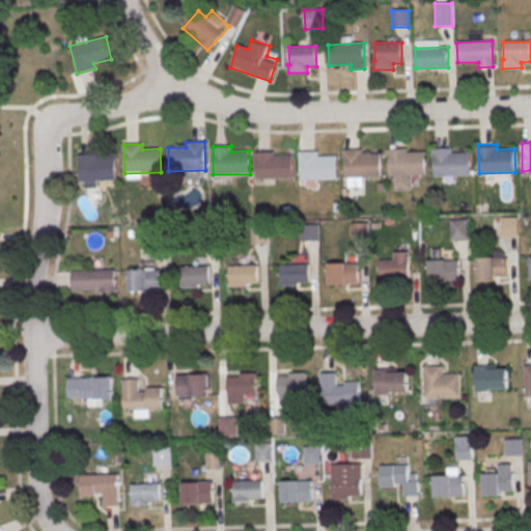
[(389,146),(389,175),(425,174),(425,151),(408,151),(407,146),(389,146)]
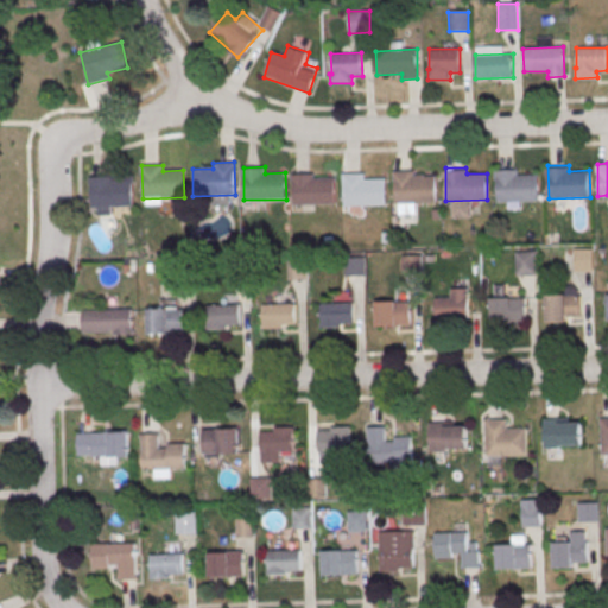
[(498,169),(498,201),(540,200),(539,173),(519,175),(519,168),(498,169)]
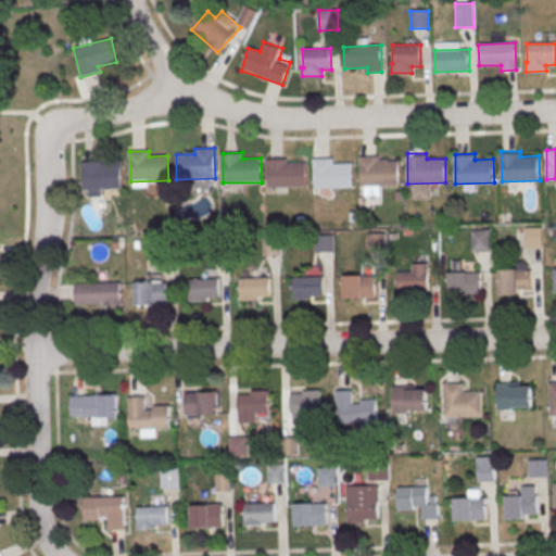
[(361,155),(361,186),(400,185),(399,161),(380,161),(380,155),(361,155)]
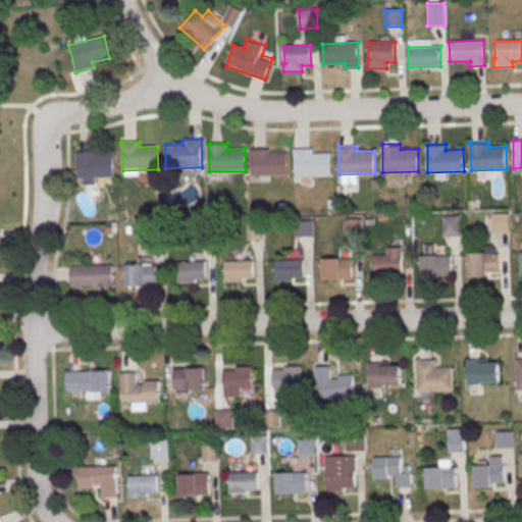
[(295,148),(296,176),(331,175),(331,153),(313,153),(313,148),(295,148)]
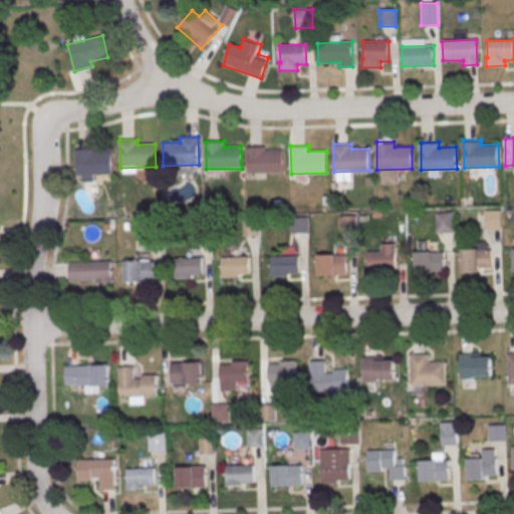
[(248,148),(248,174),(283,173),(283,151),(266,151),(265,147),(248,148)]
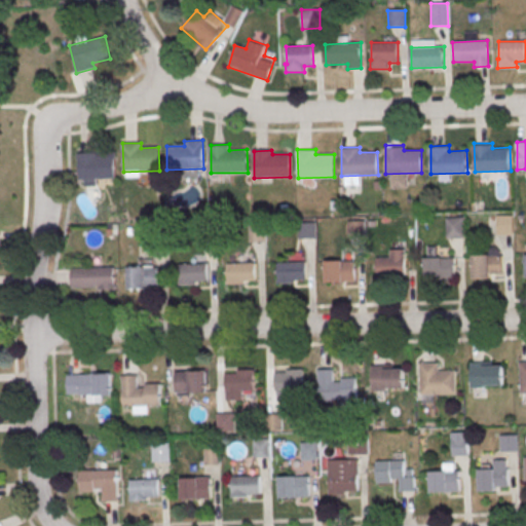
[(77,152),(78,181),(114,180),(114,157),(96,157),(96,152),(77,152)]
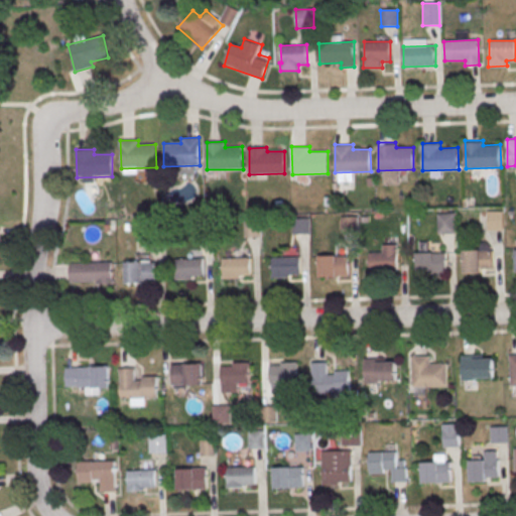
[(488,213),(504,212),(504,228),(488,229),(488,213)]
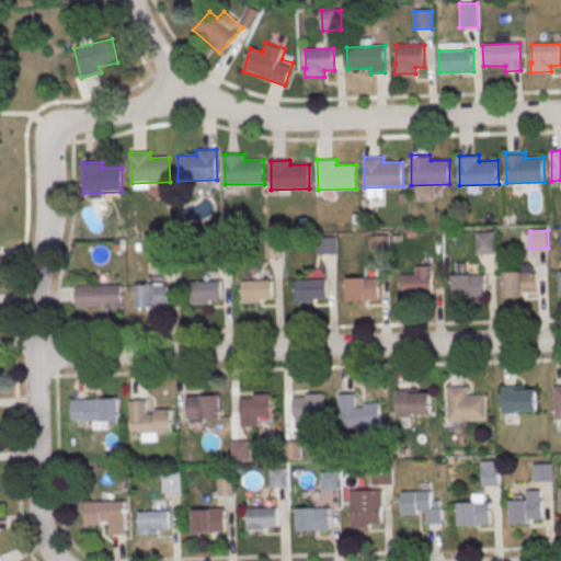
[(476,233),(494,233),(495,254),(477,254),(476,233)]
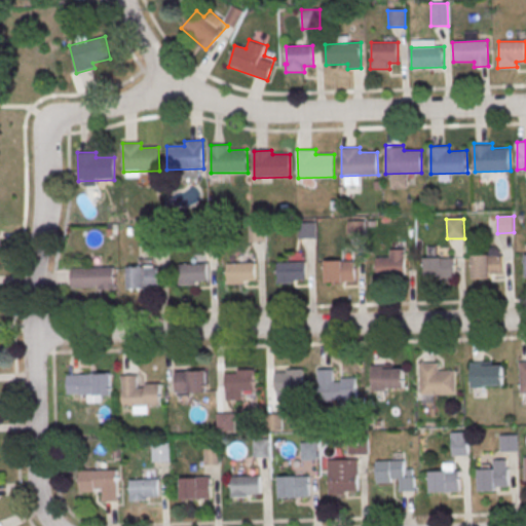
[(348,222),(365,222),(365,238),(348,238),(348,222)]
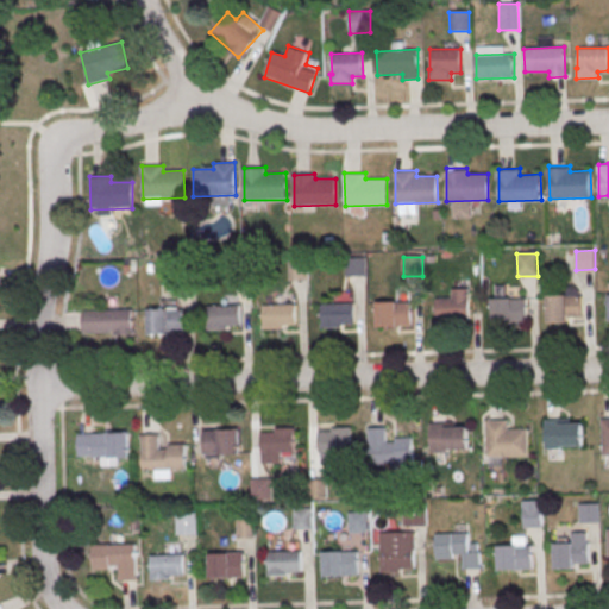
[(346,258),(365,258),(365,277),(346,277),(346,258)]
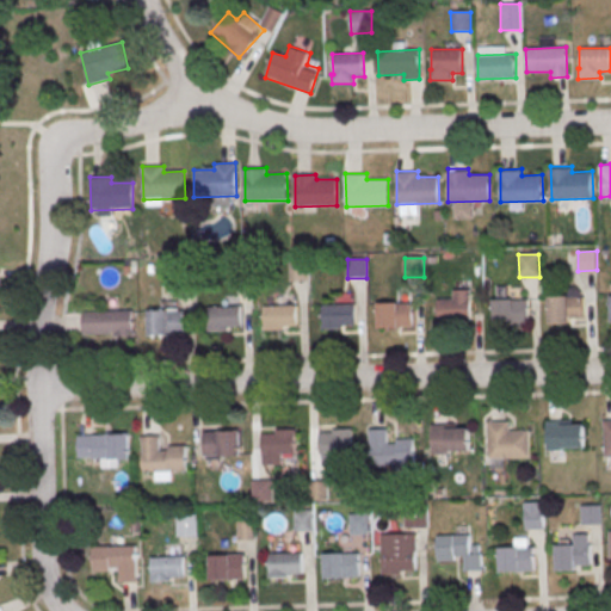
[(289,263),(308,263),(308,282),(289,282),(289,263)]
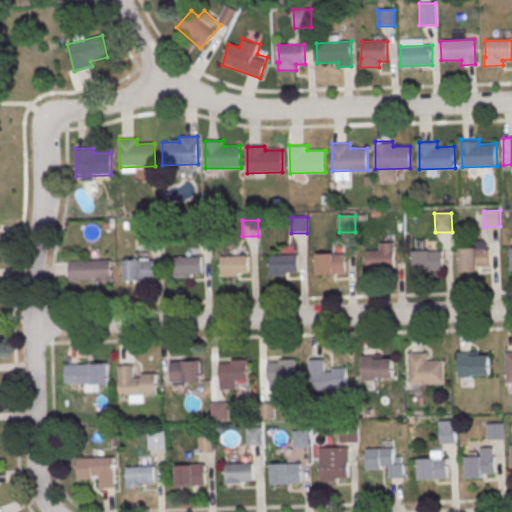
[(395,243),(395,268),(384,268),(384,272),(368,272),(367,252),(381,251),(381,244),(395,243)]
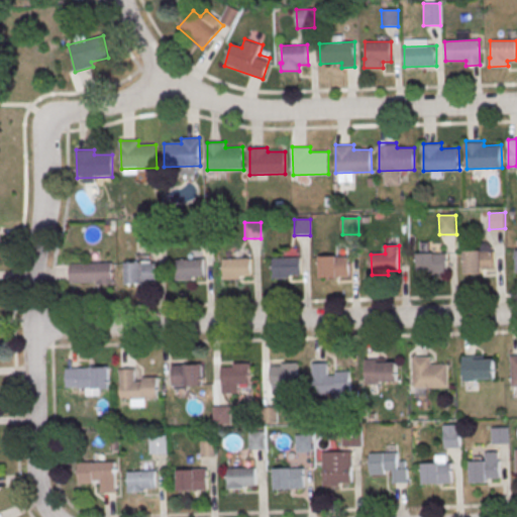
[(466,250),(495,249),(496,270),(466,271),(466,250)]
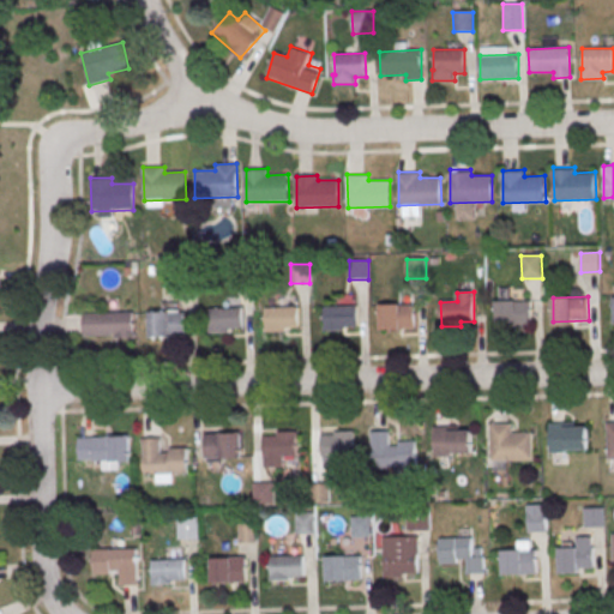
[(497,301),(531,300),(531,324),(497,325),(497,301)]
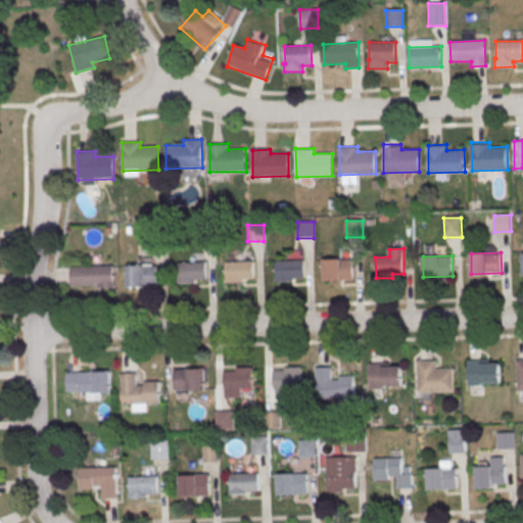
[(324,260),(353,259),(354,280),(324,281),(324,260)]
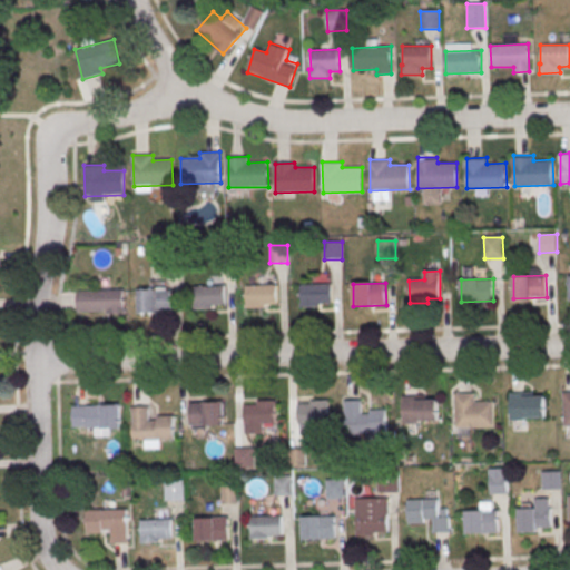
[(300,284),(332,284),(332,303),(320,303),(320,306),(301,307),(300,284)]
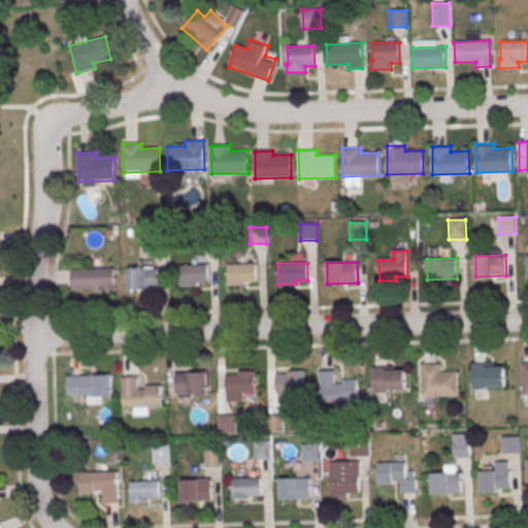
[(178,265),(207,264),(208,283),(196,283),(197,286),(179,286),(178,265)]
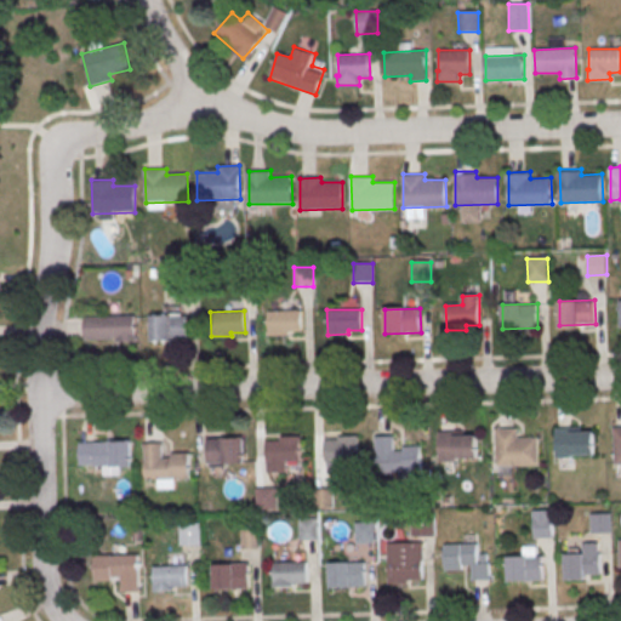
[(267,312),(302,311),(302,331),(289,331),(289,335),(268,336),(267,312)]
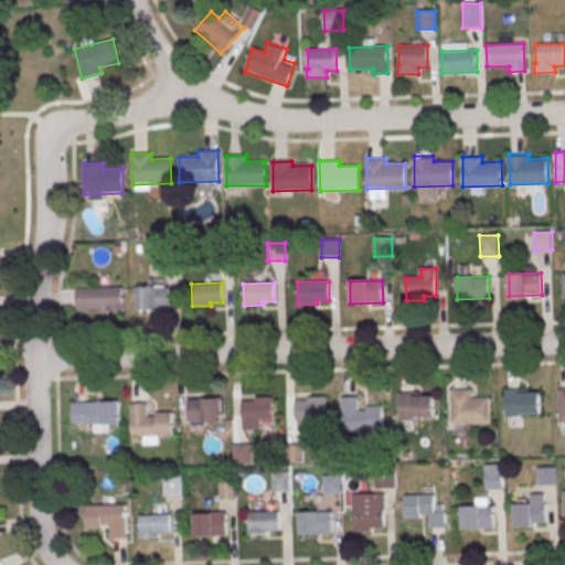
[(76,289),(123,287),(124,311),(106,311),(105,308),(77,309),(76,289)]
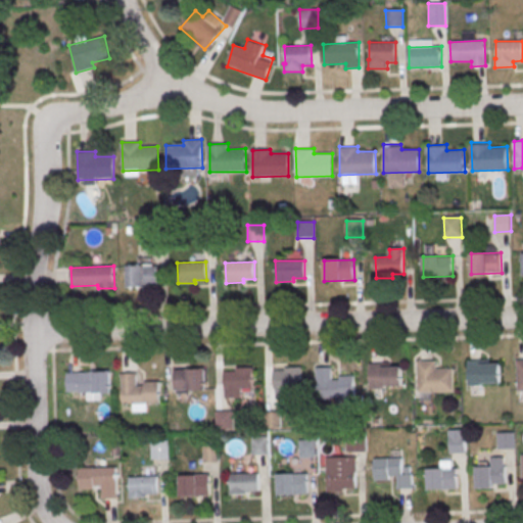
[(127,267),(156,266),(157,286),(127,287),(127,267)]
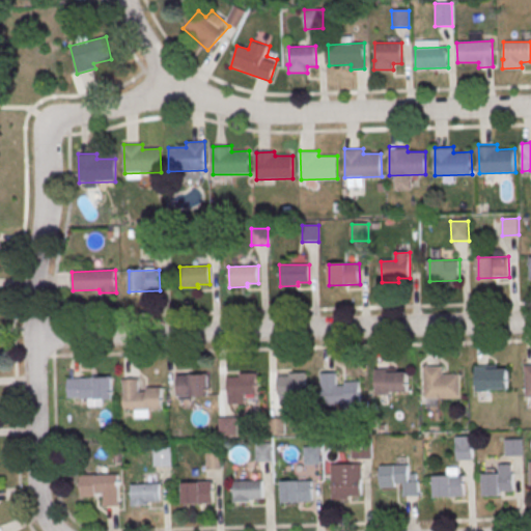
[(424,366),(425,398),(460,397),(460,373),(444,374),(443,365),(424,366)]
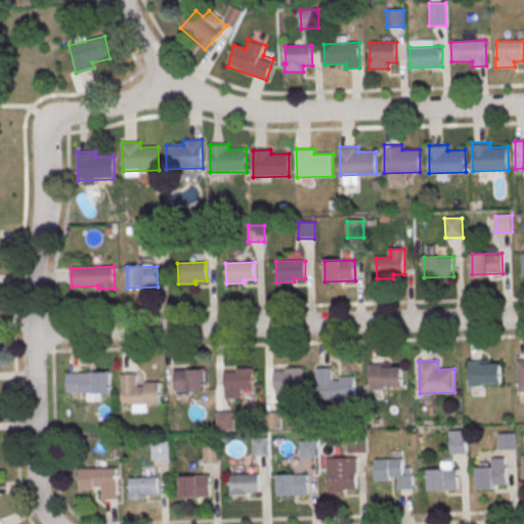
[(469,361),(469,388),(484,388),(484,385),(500,384),(500,364),(490,364),(490,361),(469,361)]
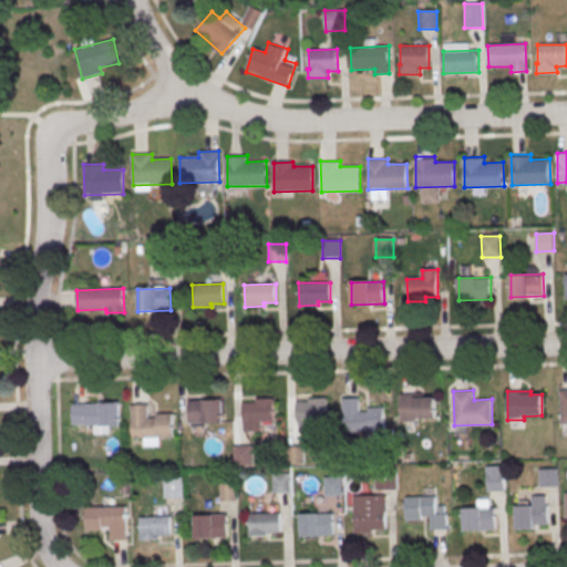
[(401,394),(402,423),(419,422),(419,419),(436,419),(435,397),(424,398),(424,393),(401,394)]
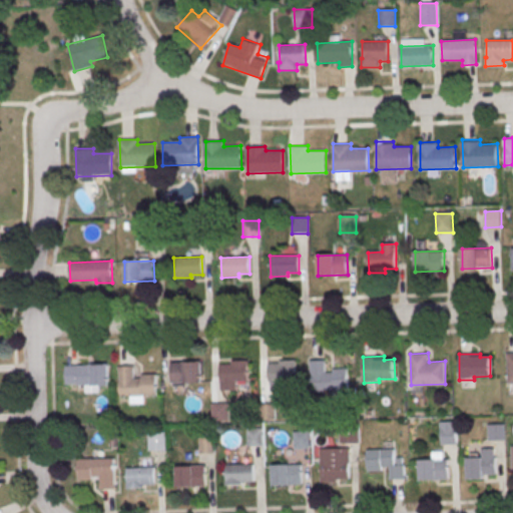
[(269,364),(269,382),(296,381),(296,360),(280,361),(280,364),(269,364)]
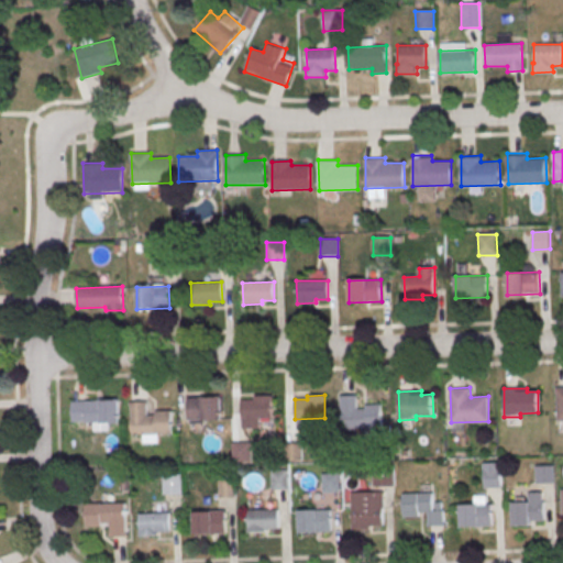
[(341,395),(342,429),(381,428),(379,404),(362,404),(362,395),(341,395)]
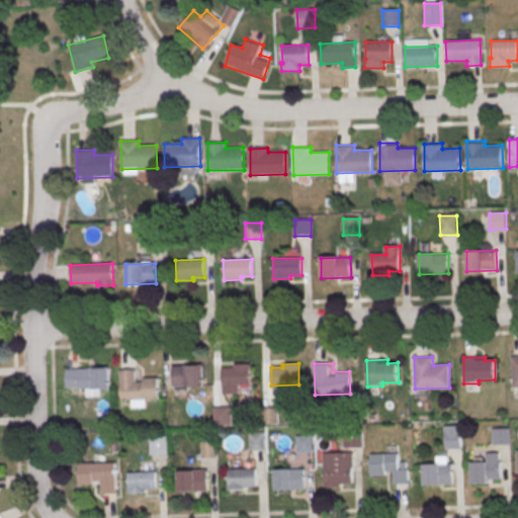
[(222,368),(223,386),(250,385),(250,364),(234,364),(234,367),(222,368)]
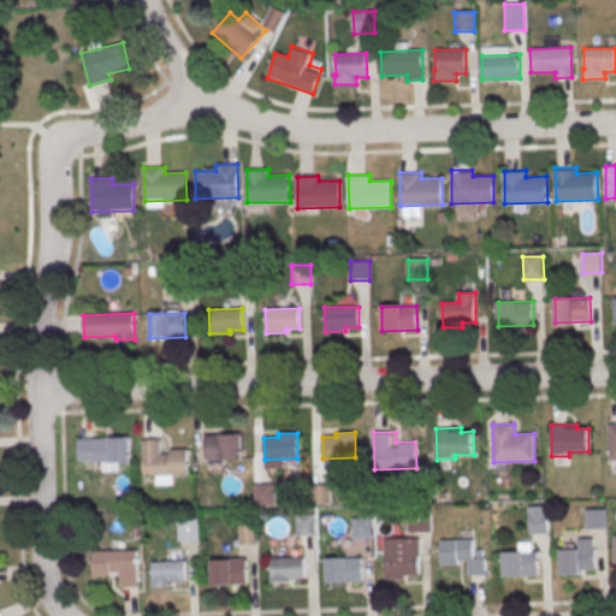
[(205,436),(241,434),(241,458),(206,460),(205,436)]
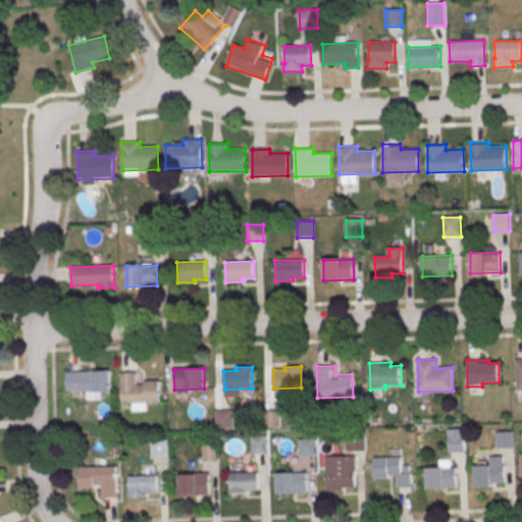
[(80,372),(109,371),(110,392),(80,393),(80,392),(66,392),(65,373),(80,372)]
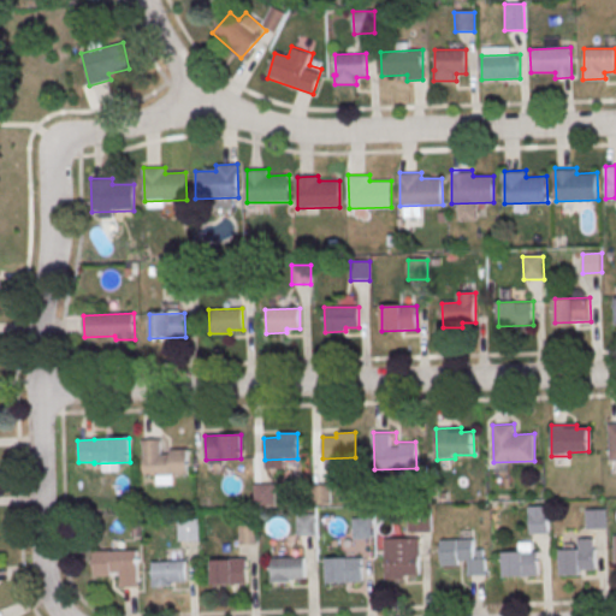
[(189,475),(144,478),(142,440),(160,439),(161,455),(170,455),(170,451),(188,450),(189,475)]
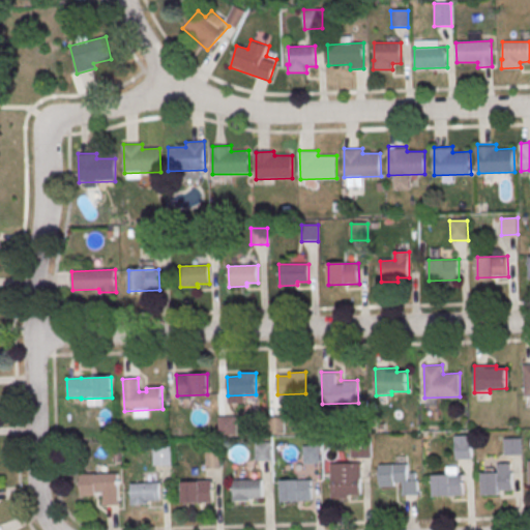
[(219,417),(235,416),(235,435),(219,436),(219,417)]
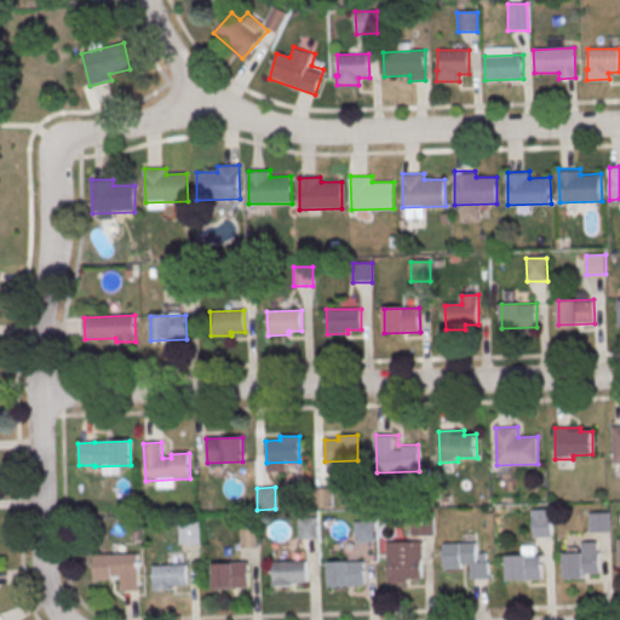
[(590,514),(609,514),(609,533),(590,533),(590,514)]
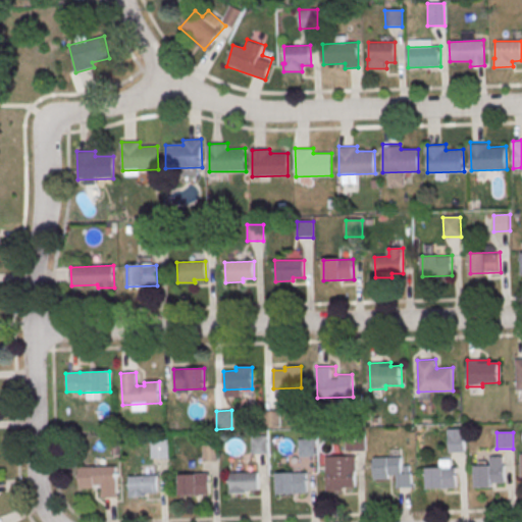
[(448,436),(464,435),(464,452),(449,453),(448,436)]
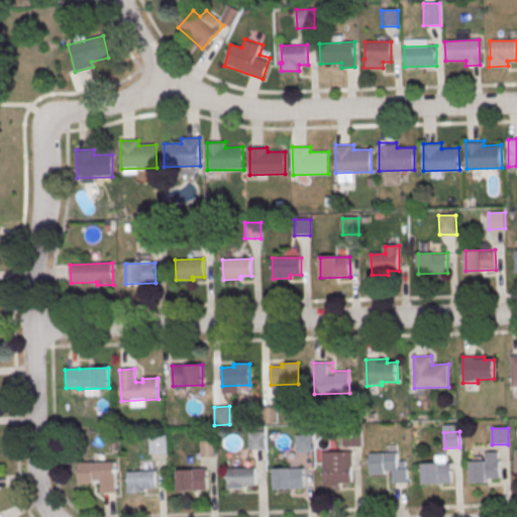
[(248,432),(264,432),(265,450),(249,450),(248,432)]
